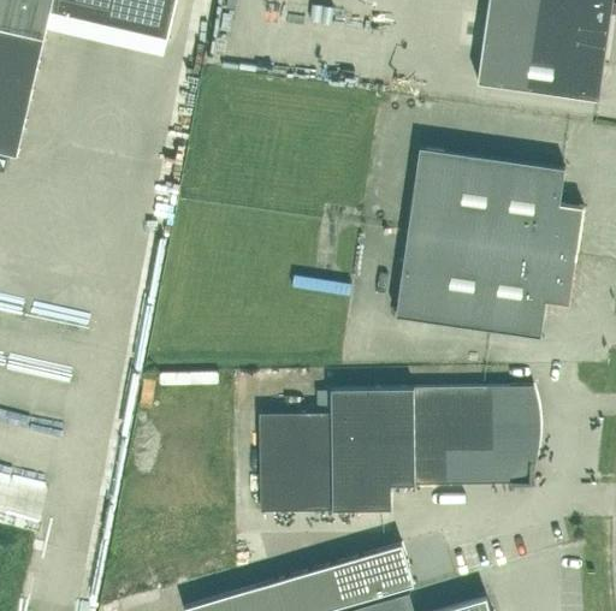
[(0,0),(0,153),(18,158),(51,13),(144,35),(153,0),(0,0)]
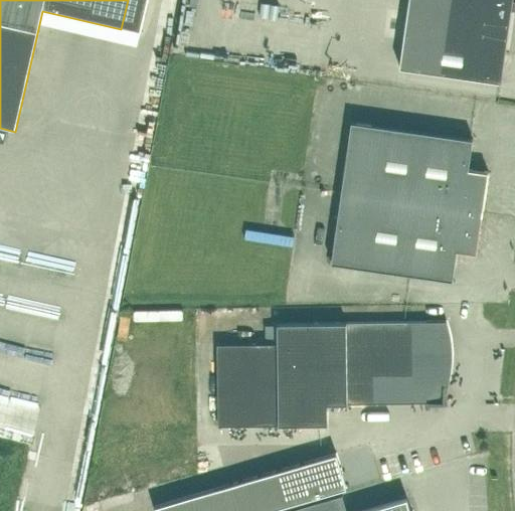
[(144,37),(150,0),(140,0),(134,35),(144,37)]
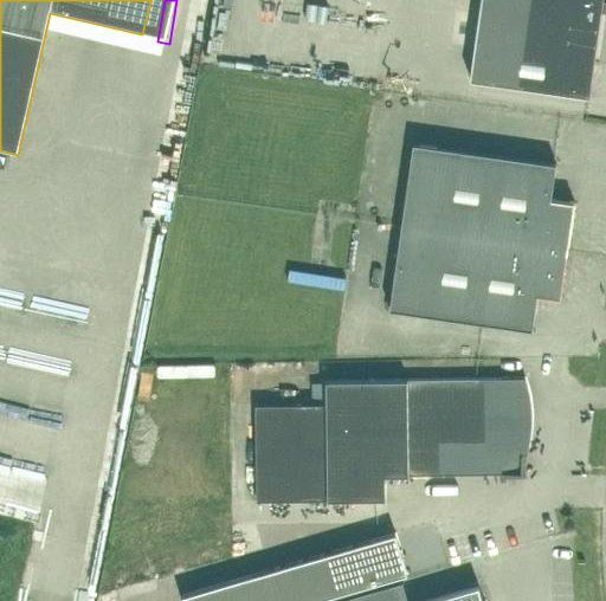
[(603,0),(479,0),(469,83),(588,101),(600,17),(605,18),(605,13),(605,6),(601,6),(603,0)]
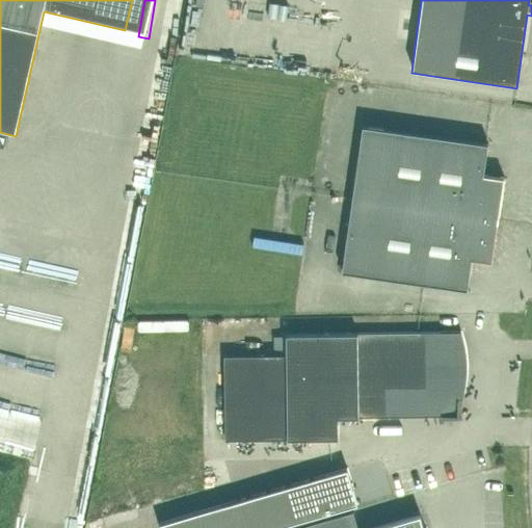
[(351,202),(497,223),(503,181),(482,178),(487,147),(362,129),(351,202)]
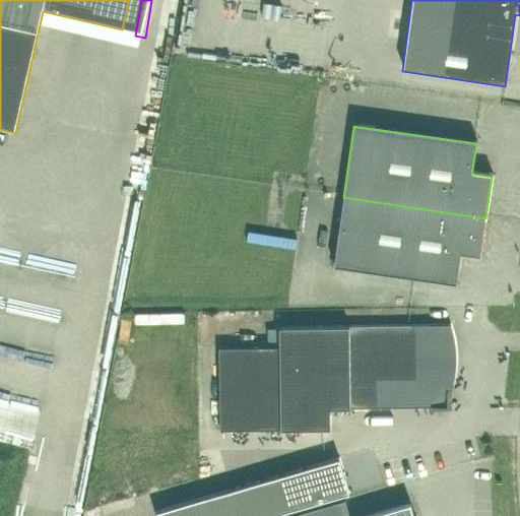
[(480,263),(485,218),(343,197),(333,269),(456,286),(460,256),(480,263)]
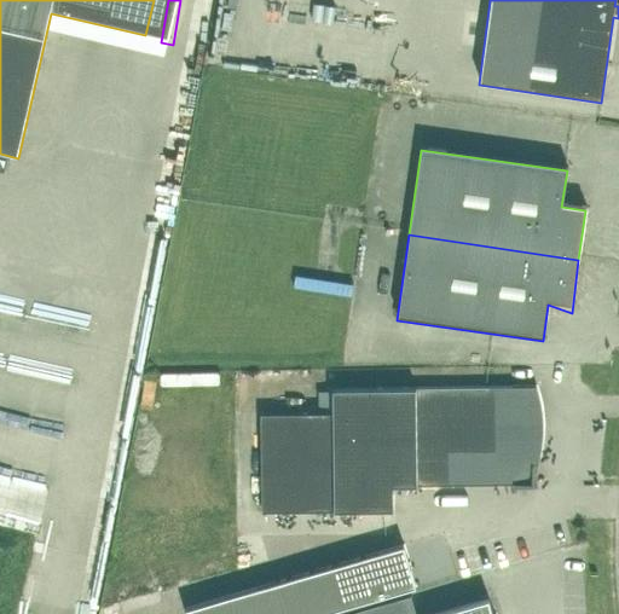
[(364,324),(364,355),(374,355),(374,325),(364,324)]
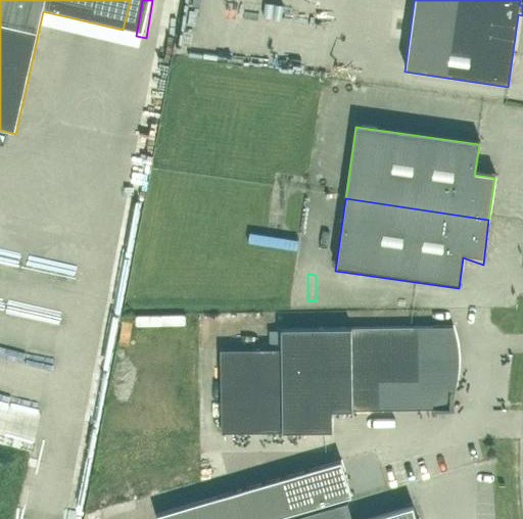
[(223,357),(224,435),(332,434),(331,414),(449,413),(449,395),(453,395),(456,387),(457,379),(458,371),(458,363),(458,355),(457,346),(455,338),(453,330),(432,330),(280,332),(281,356),(223,357)]
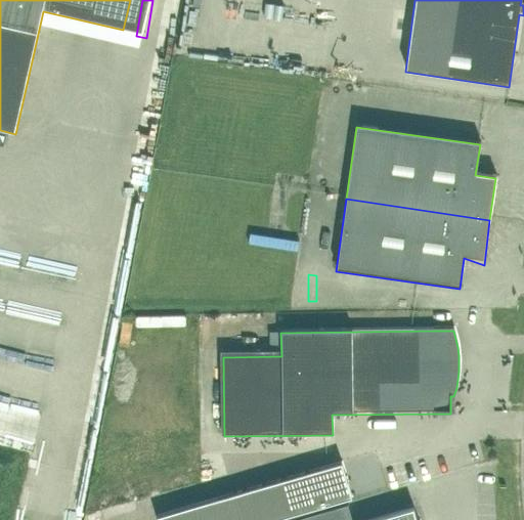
[(343,465),(278,483),(289,518),(353,500),(343,465)]
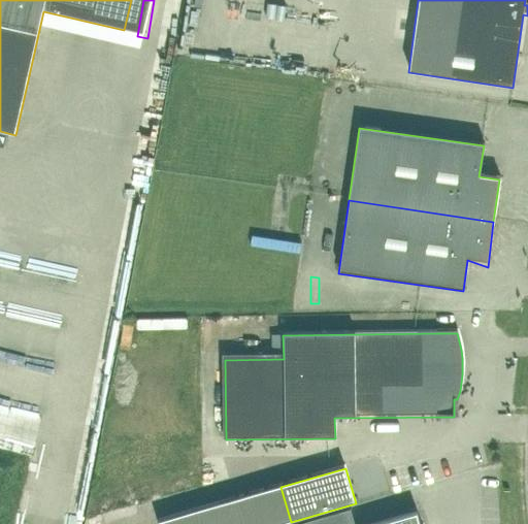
[(281,487),(240,498),(248,523),(287,523),(291,522),(281,487)]
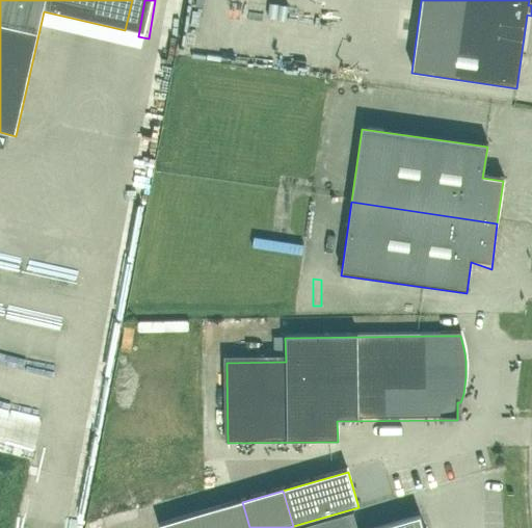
[(249,527),(242,502),(158,526),(158,527),(249,527)]
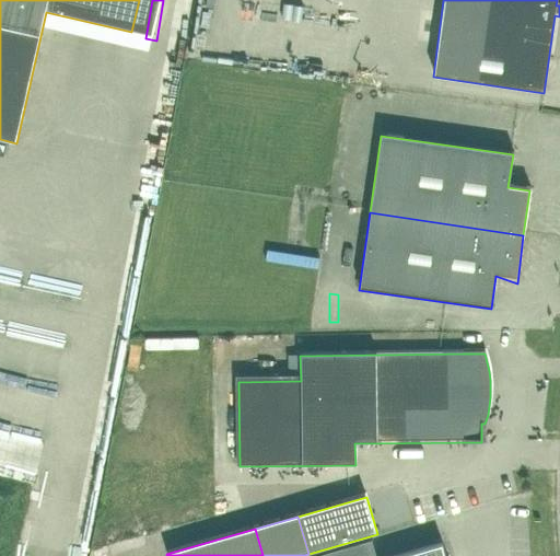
[(376,555),(372,540),(315,555),(376,555)]
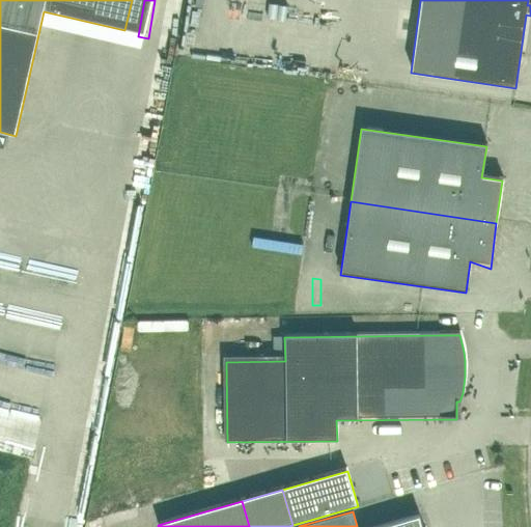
[(422,526),(419,517),(385,526),(422,526)]
